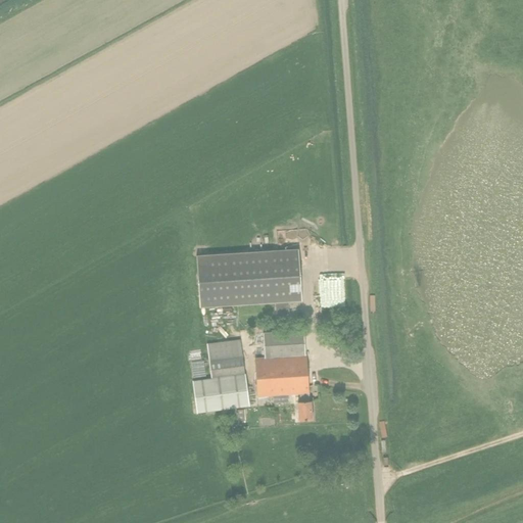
[(196,257),(200,310),(301,302),(297,251),(196,257)]
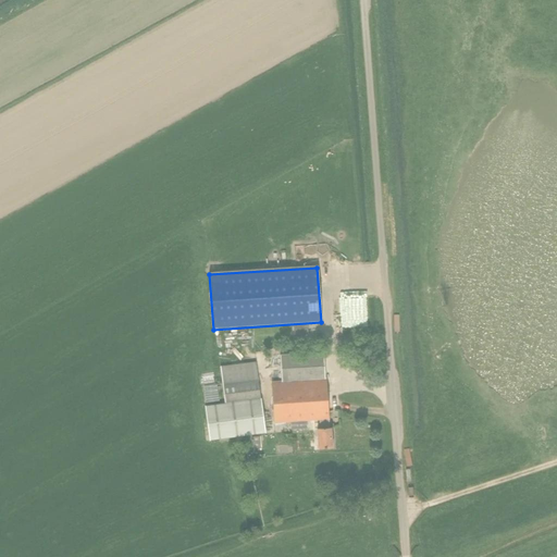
[(325,379),(323,353),(280,356),(282,382),(271,382),(274,422),(319,419),(320,428),(317,428),(318,447),(332,447),(331,428),(329,428),(329,419),(330,418),(326,379),(325,379)]
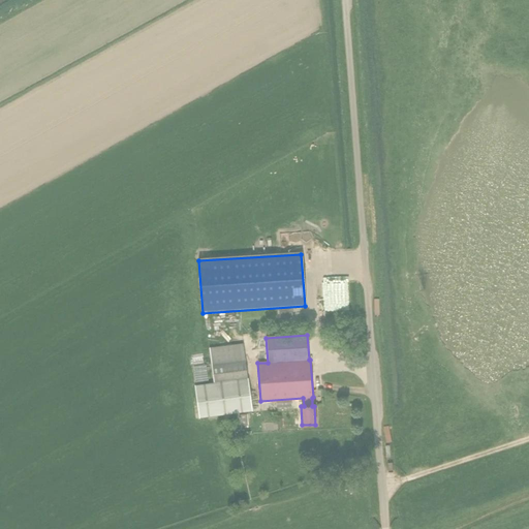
[(247,378),(245,361),(243,344),(210,348),(214,382),(247,378)]
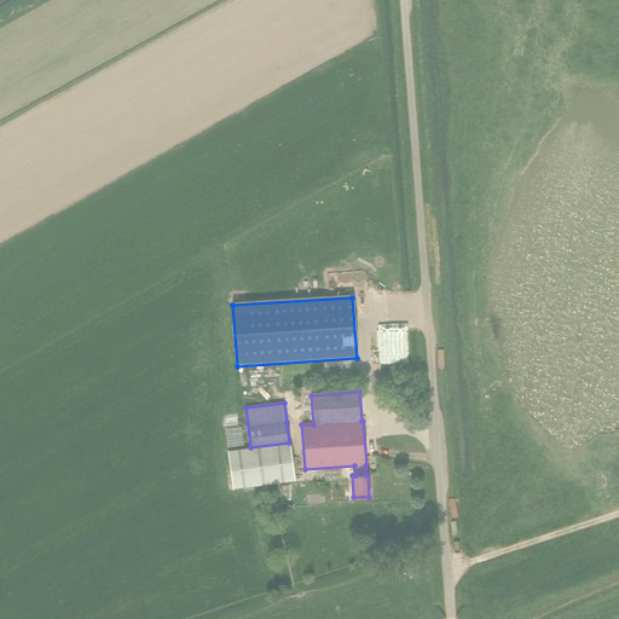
[(229,452),(233,490),(294,482),(290,445),(229,452)]
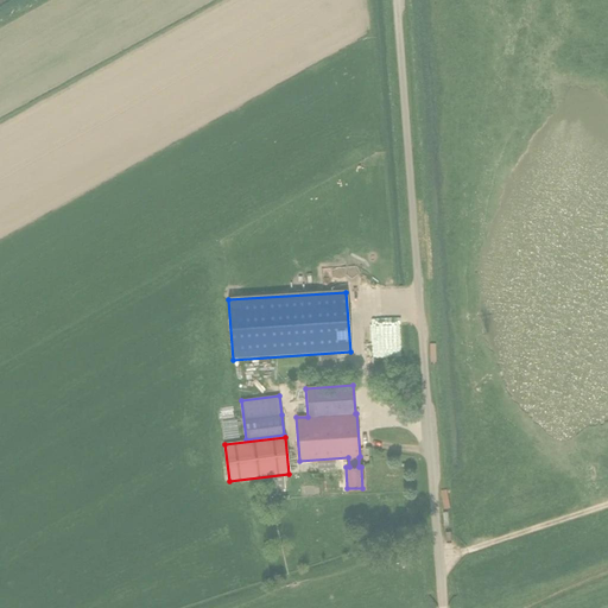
[(274,477),(274,489),(285,488),(284,476),(274,477)]
